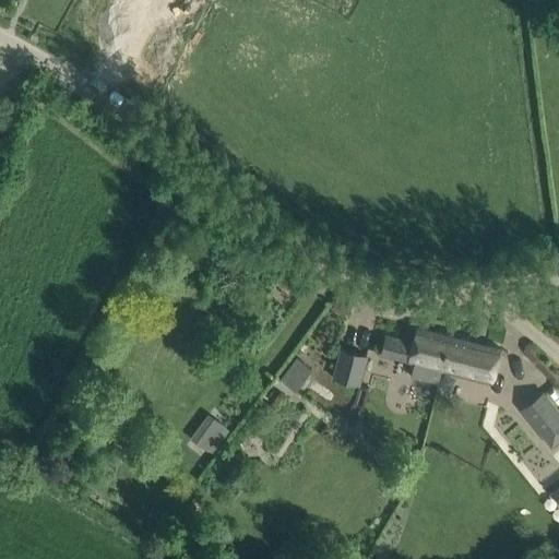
[(411,376),(438,383),(441,370),(450,335),(416,326),(413,342),(384,335),(380,354),(414,363),(411,376)]
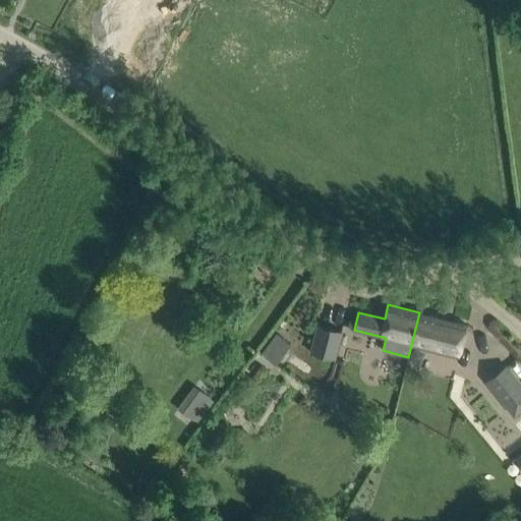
[(411,345),(459,356),(467,325),(419,312),(411,345)]
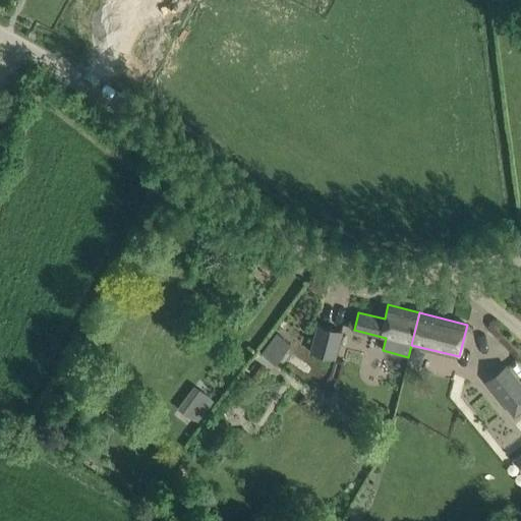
[(317,326),(310,352),(334,359),(342,332),(317,326)]
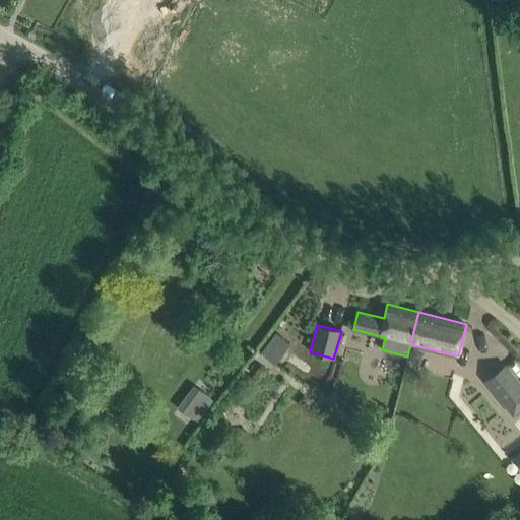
[(276,331),(261,352),(274,363),(289,341),(276,331)]
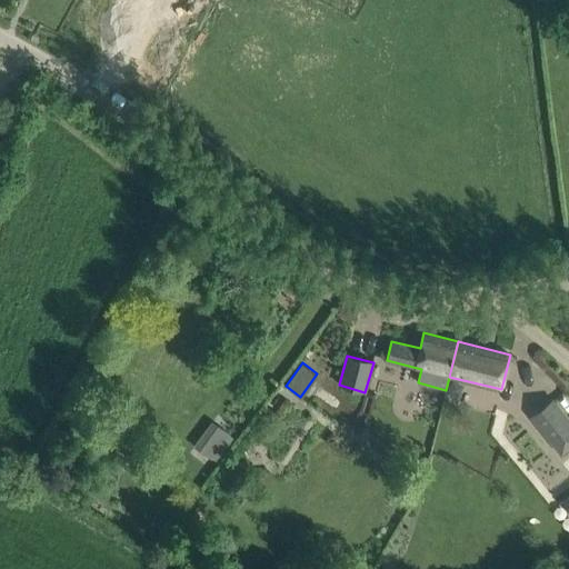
[(568,420),(552,399),(531,416),(561,453),(568,447),(568,420)]
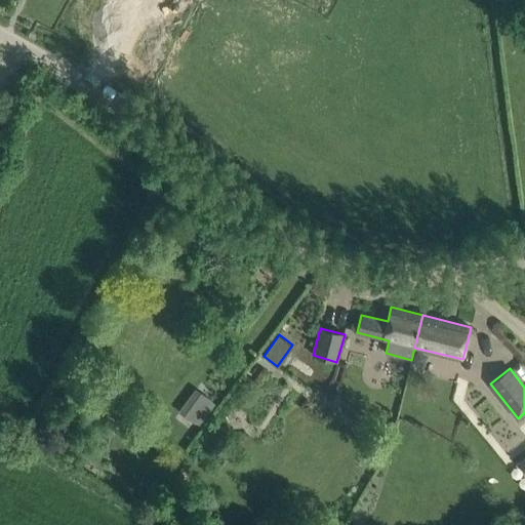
[(208,401),(194,390),(178,412),(193,422),(208,401)]
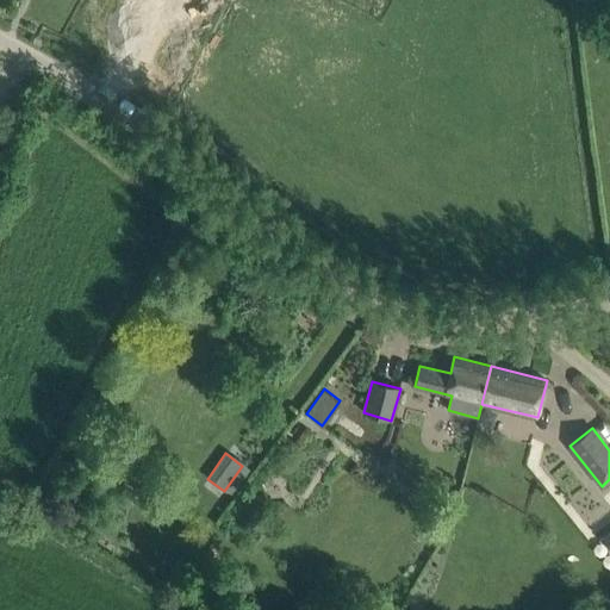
All buildings are outlined.
